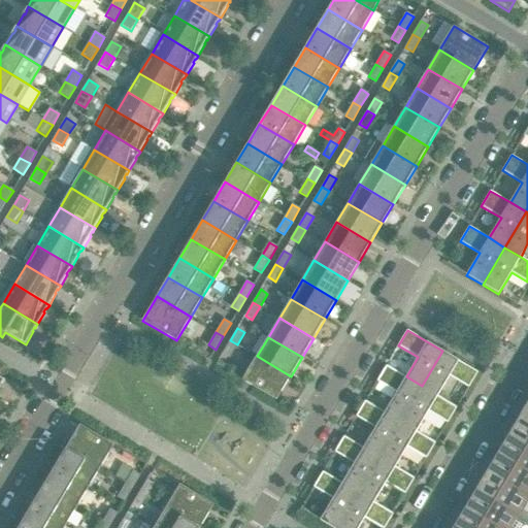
[(229,358),(237,344),(230,340),(222,354),(229,358)]
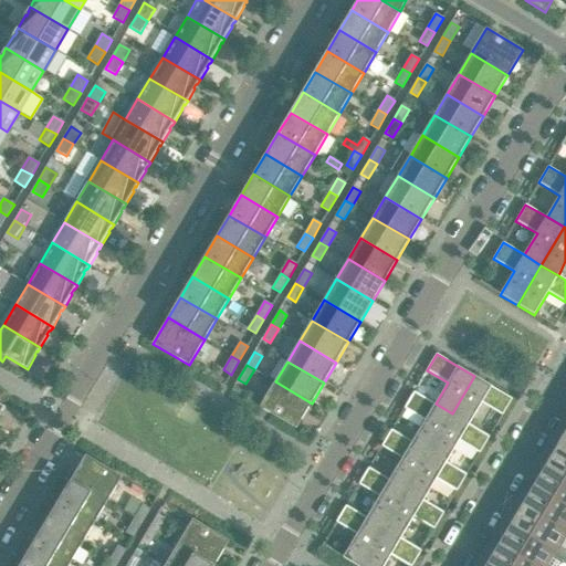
[(513,399),(474,376),(452,413),(469,425),(482,402),(503,416),(513,399)]
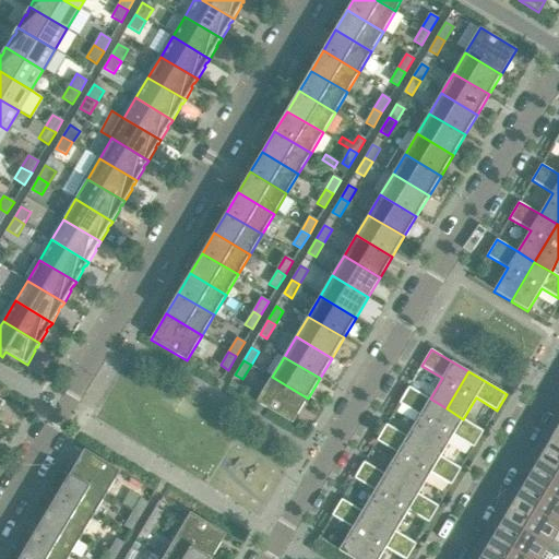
[(308,399),(272,377),(257,403),(293,424),(308,399)]
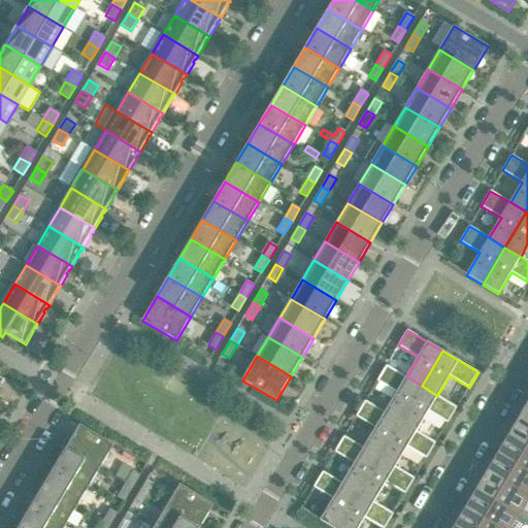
[(400,422),(422,386),(406,376),(387,365),(377,381),(397,392),(385,413),(400,422)]
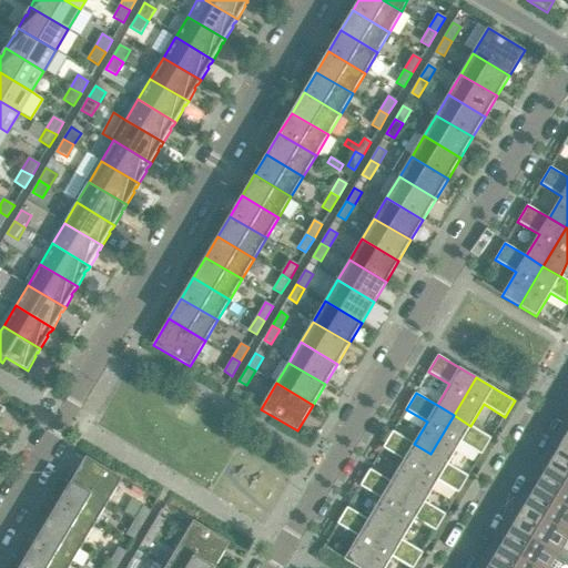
[(492,438),(470,426),(454,415),(430,454),(448,464),(460,443),(482,455),(492,438)]
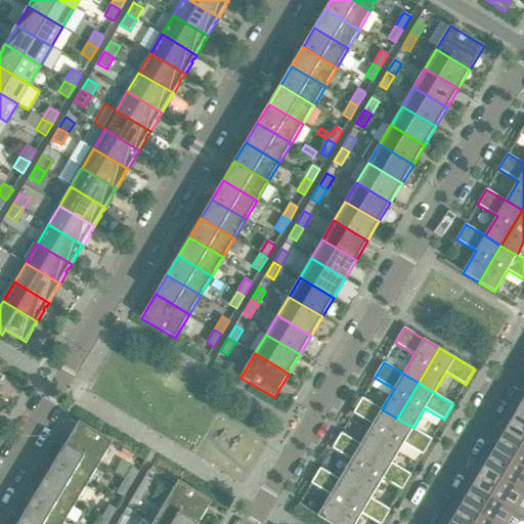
[(397,419),(382,409),(362,397),(353,412),(373,425),(361,444),(377,453),(397,419)]
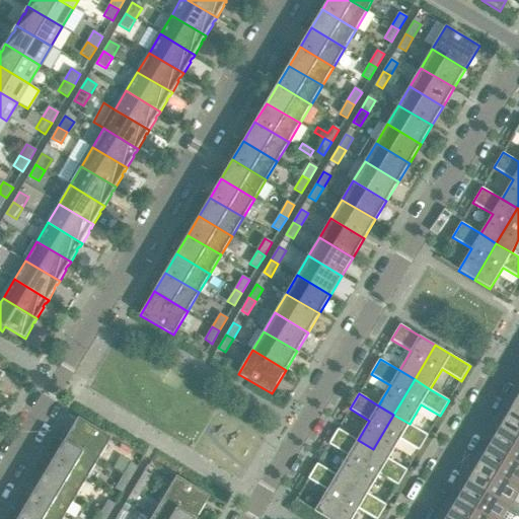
[(518,394),(510,410),(518,415),(518,394)]
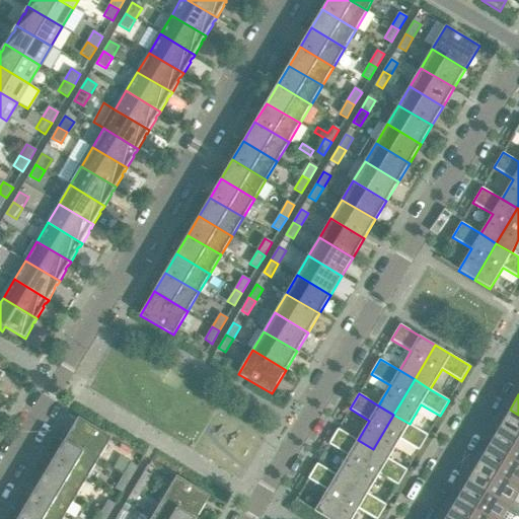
[(518,415),(510,410),(500,428),(518,439),(518,415)]
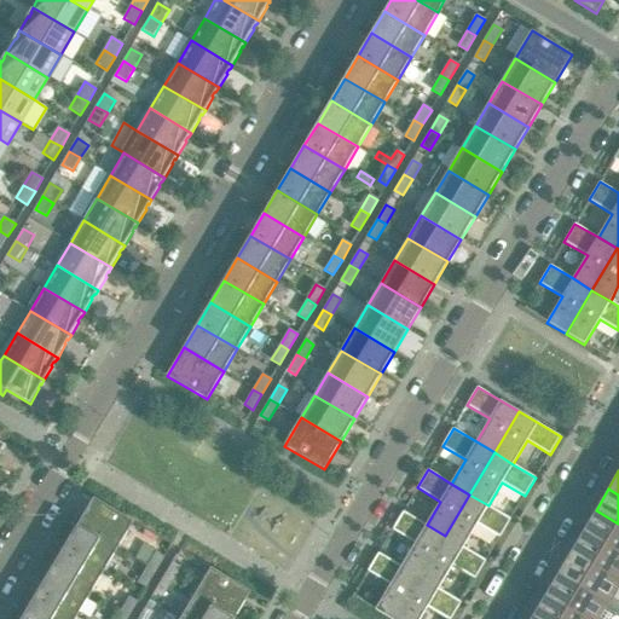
[(512,519),(489,505),(469,495),(445,536),(463,547),(478,524),(501,537),(512,519)]
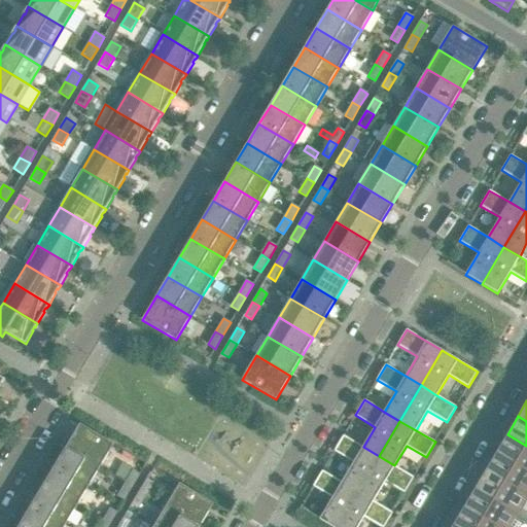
[(100,467),(114,444),(80,424),(66,448),(100,467)]
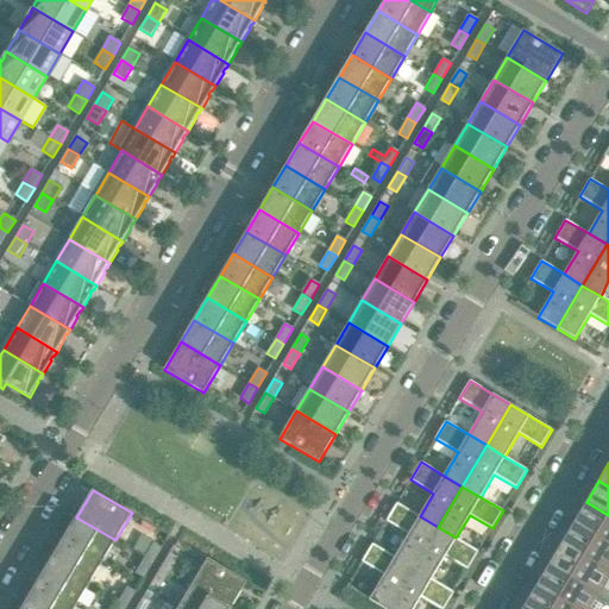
[(608,515),(586,502),(573,522),(578,526),(608,542),(608,515)]
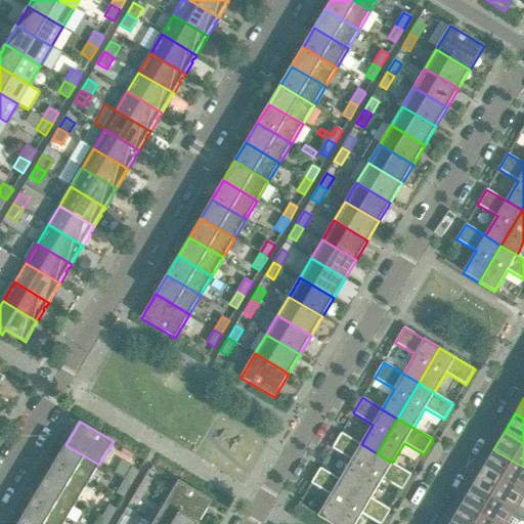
[(355,489),(377,453),(361,444),(341,433),(333,448),(352,460),(340,479),(355,489)]
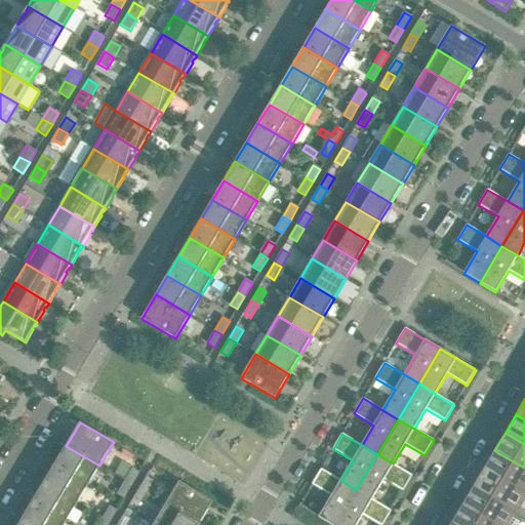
[(88,485),(99,466),(66,446),(54,465),(88,485)]
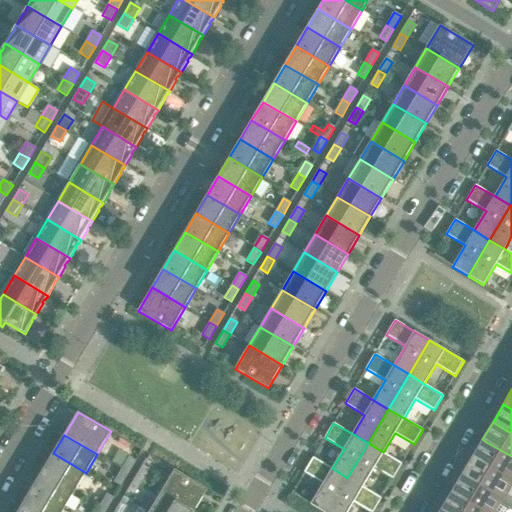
[(482,439),(472,457),(476,459),(511,480),(511,456),(486,442),(482,439)]
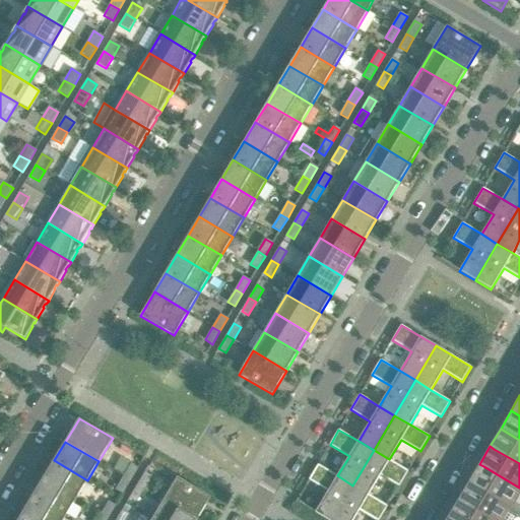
[(408,471),(389,459),(374,450),(352,485),(369,495),(380,474),(399,486),(408,471)]
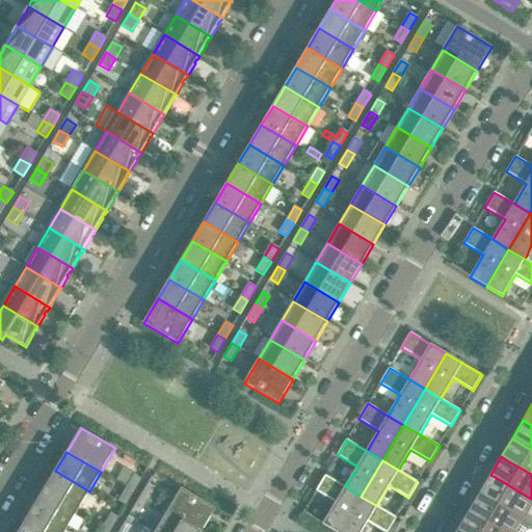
[(78,511),(89,491),(55,471),(44,490),(78,511)]
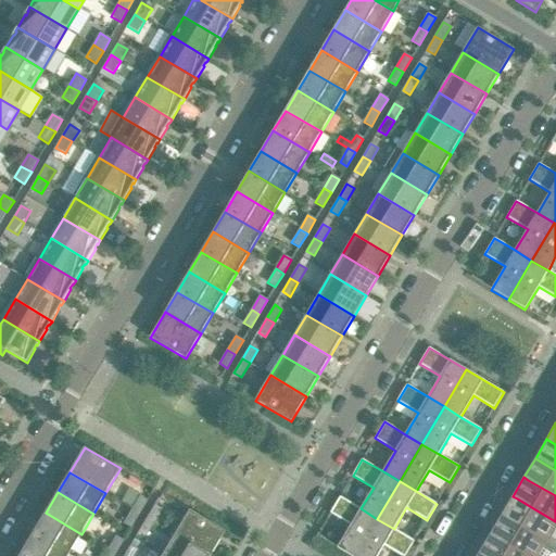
[(139,514),(148,501),(140,496),(131,509),(139,514)]
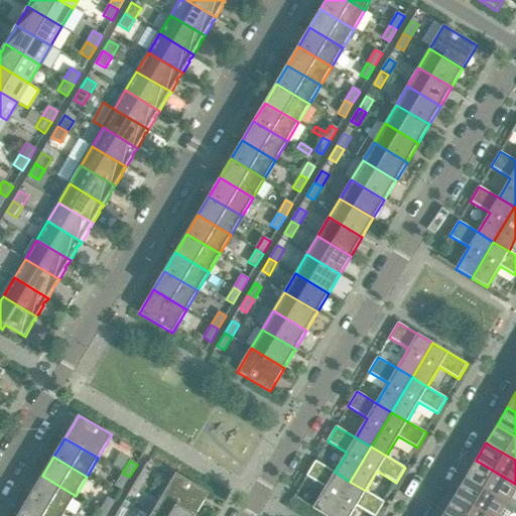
[(329,515),(350,482),(335,472),(315,461),(306,476),(326,488),(313,508),(326,515),(329,515)]
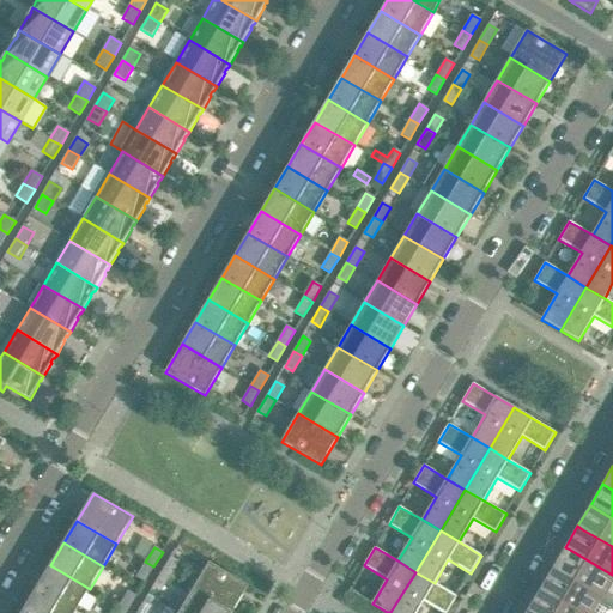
[(565,547),(553,568),(557,571),(602,598),(599,602),(608,608),(612,610),(612,598),(605,593),(611,583),(612,577),(612,575),(570,550),(565,547)]
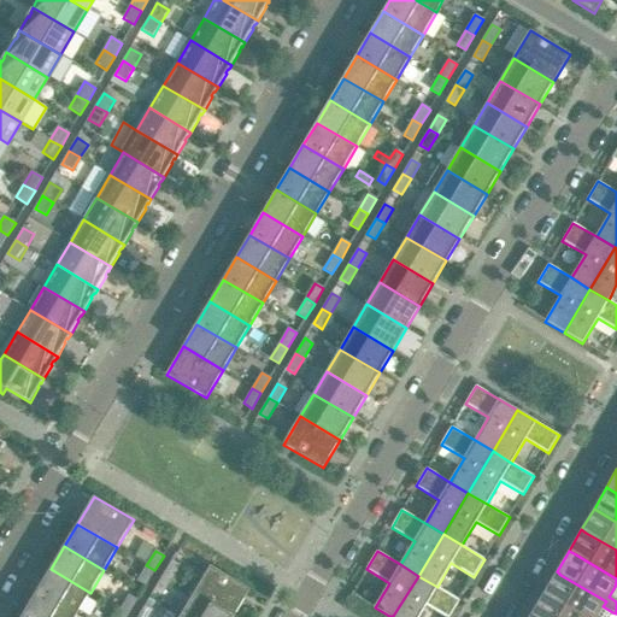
[(171,580),(180,565),(172,560),(163,575),(171,580)]
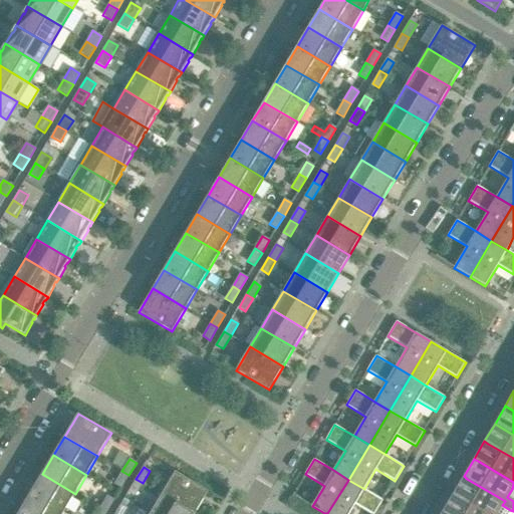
[(121,488),(129,475),(121,471),(114,484),(121,488)]
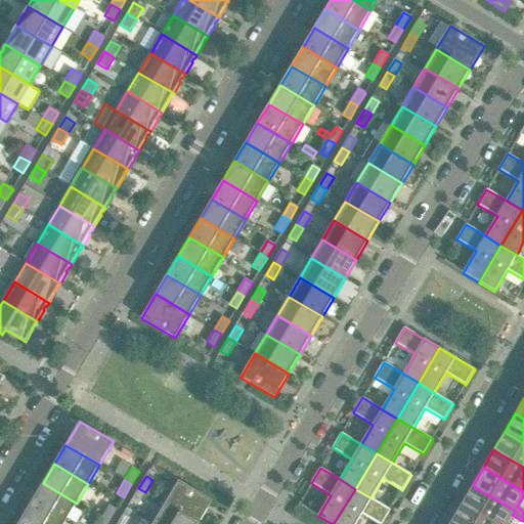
[(198,523),(213,500),(179,480),(165,504),(198,523)]
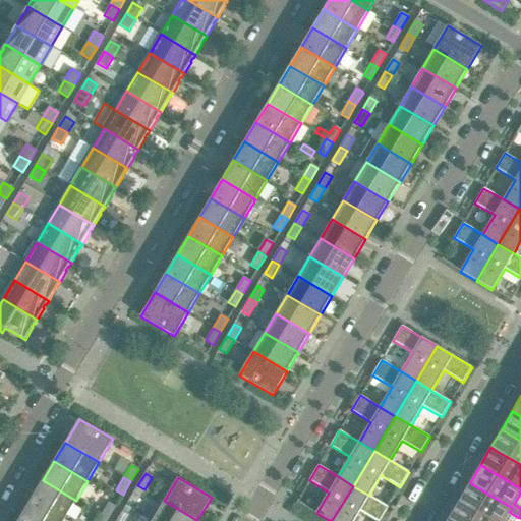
[(32,499),(65,519),(76,501),(43,480),(32,499)]
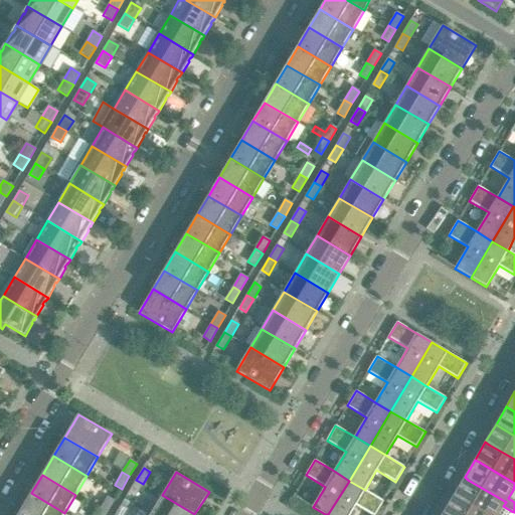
[(465,477),(454,495),(487,514),(509,514),(511,511),(503,506),(506,502),(468,480),(465,477)]
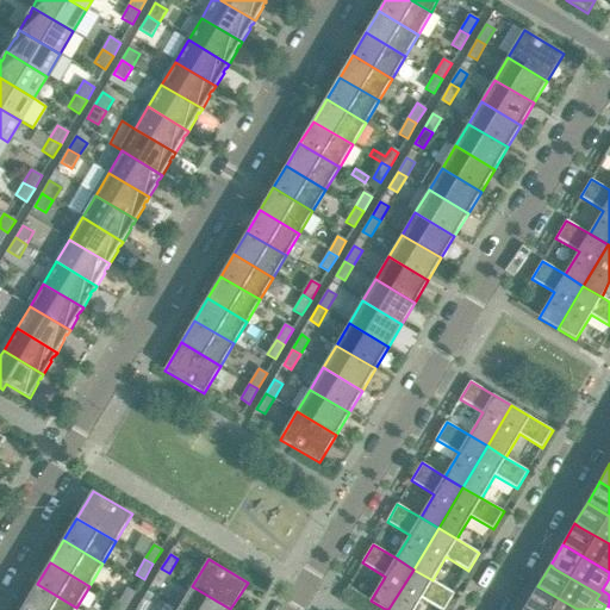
[(160,589),(169,573),(161,568),(153,584),(160,589)]
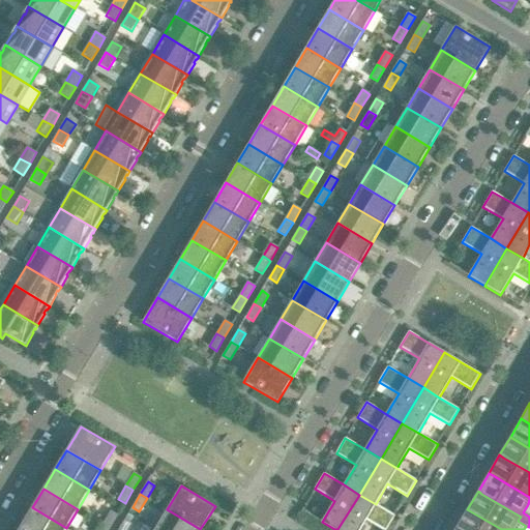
[(386,529),(395,516),(376,504),(359,495),(337,529),(359,529),(366,520),(383,529),(386,529)]
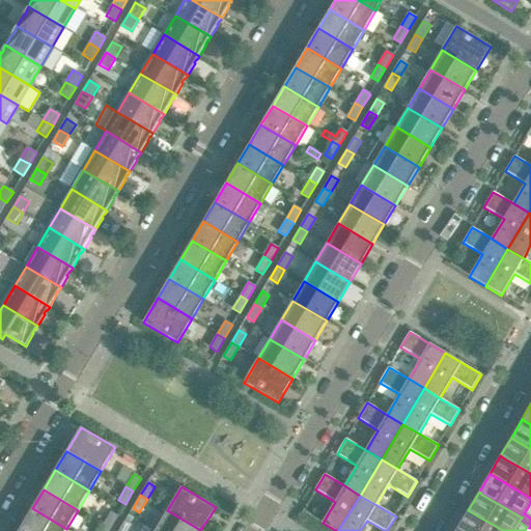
[(25,530),(64,530),(66,529),(32,508),(21,528),(25,530)]
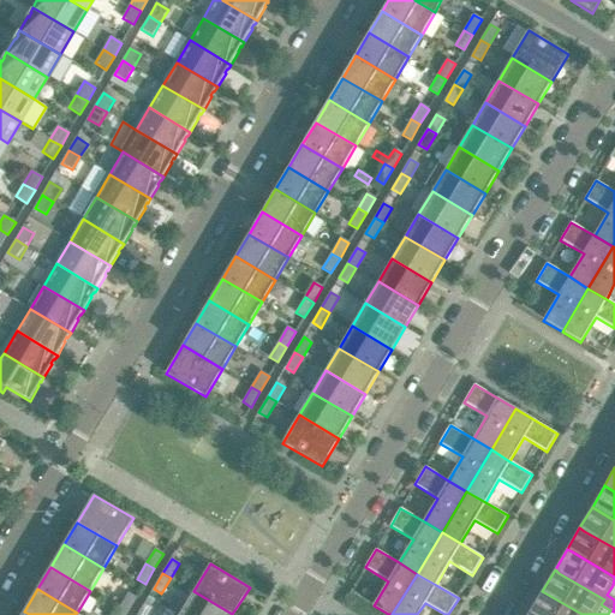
[(232,614),(193,591),(180,614),(181,614),(232,614)]
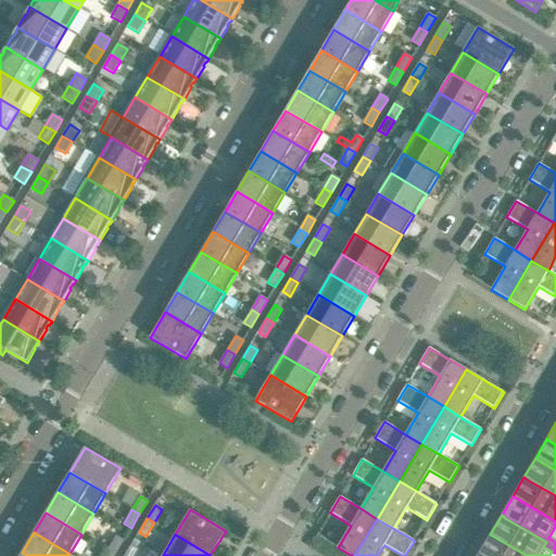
[(526,555),(490,534),(479,553),(483,555),(526,555)]
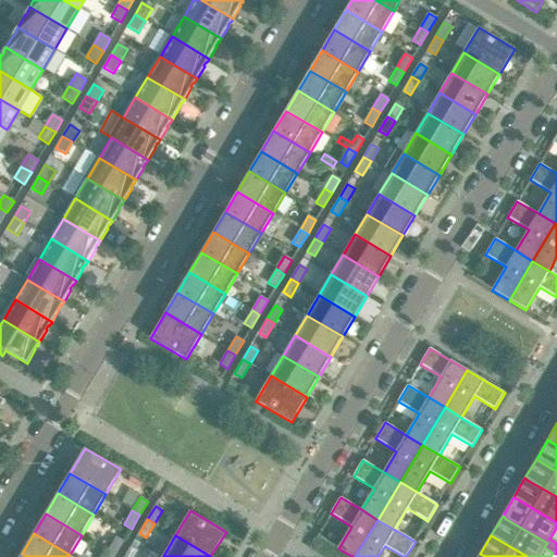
[(115,555),(123,542),(116,537),(108,551),(115,555)]
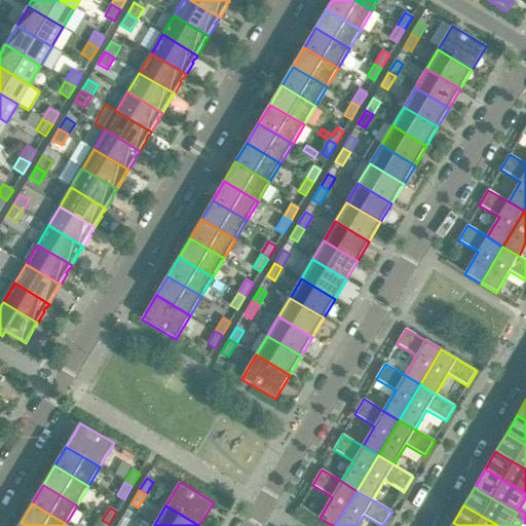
[(126,525),(130,520),(123,516),(117,525),(126,525)]
